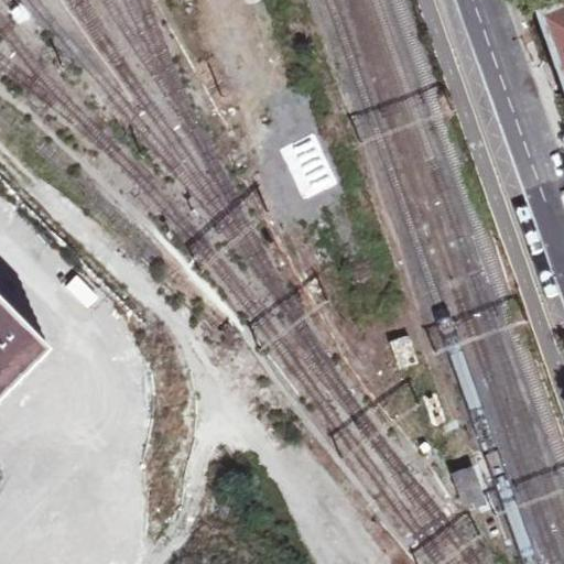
[(557,71),(563,87),(563,0),(537,10),(557,71)]
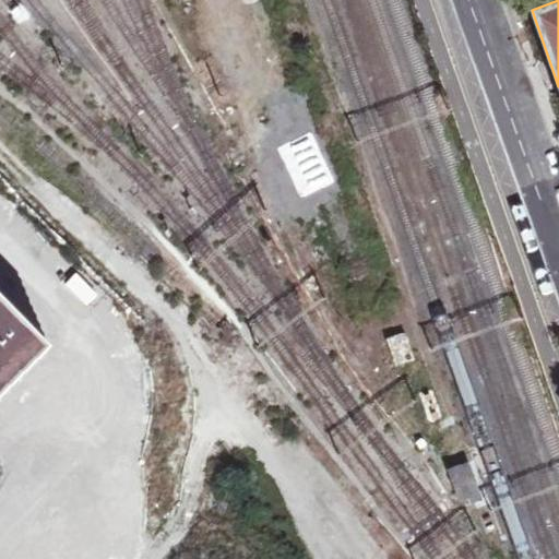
[(87,305),(97,294),(75,273),(64,283),(87,305)]
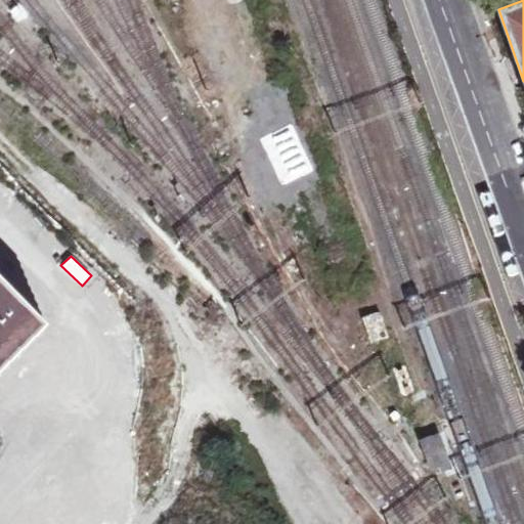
[(0,272),(0,370),(49,324),(0,272)]
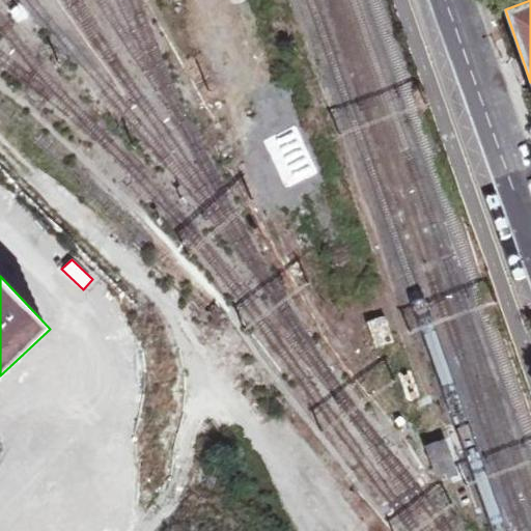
[(368,322),(375,347),(395,341),(386,315),(368,322)]
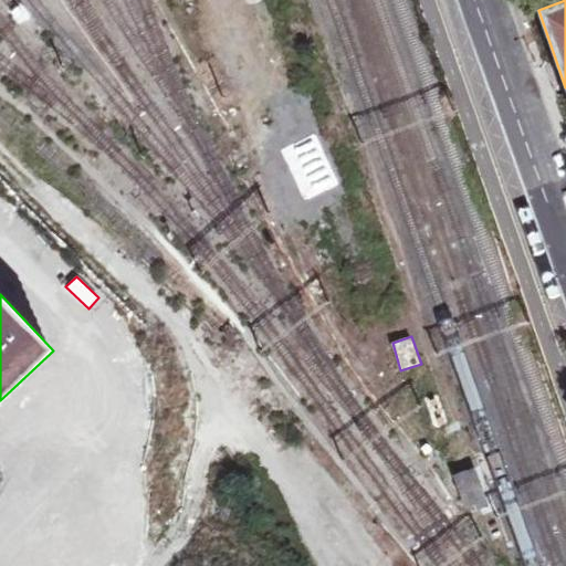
[(456,472),(469,512),(486,505),(473,465),(456,472)]
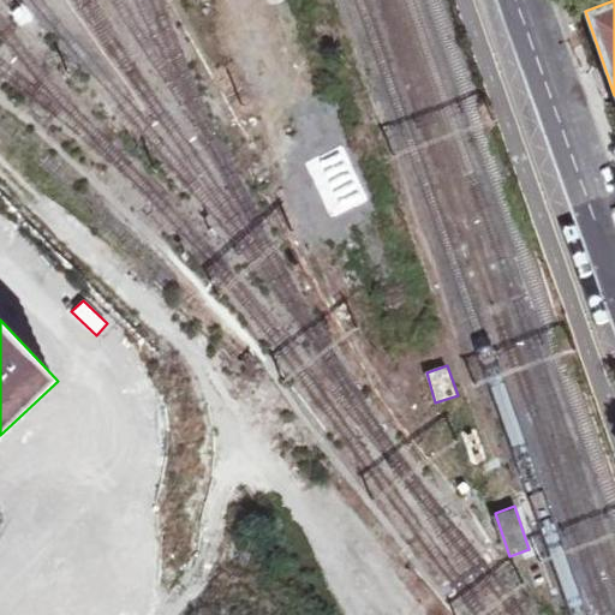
All buildings are outlined.
